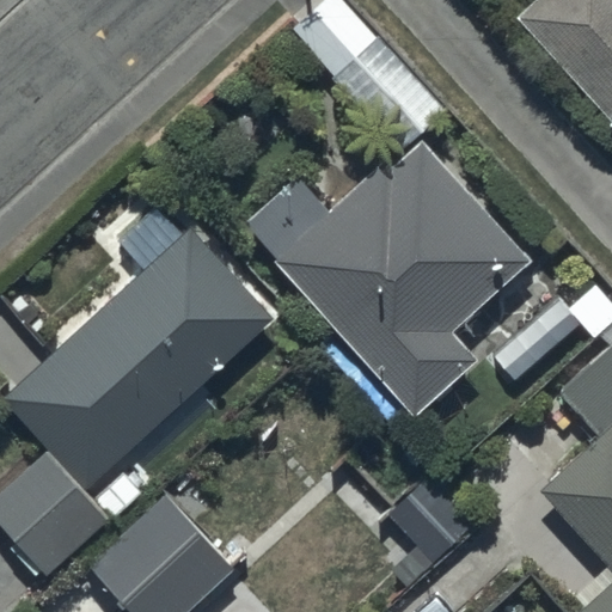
[(446,112),(340,0),(322,0),(294,28),(338,75),(330,83),(399,157),(446,112)]
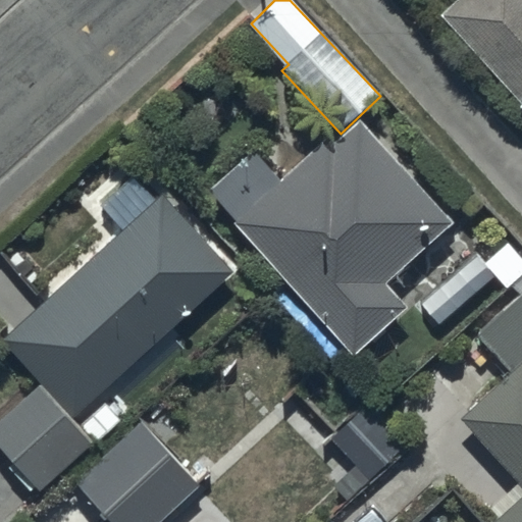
[(521,0),(459,0),(440,17),(521,107),(521,0)]
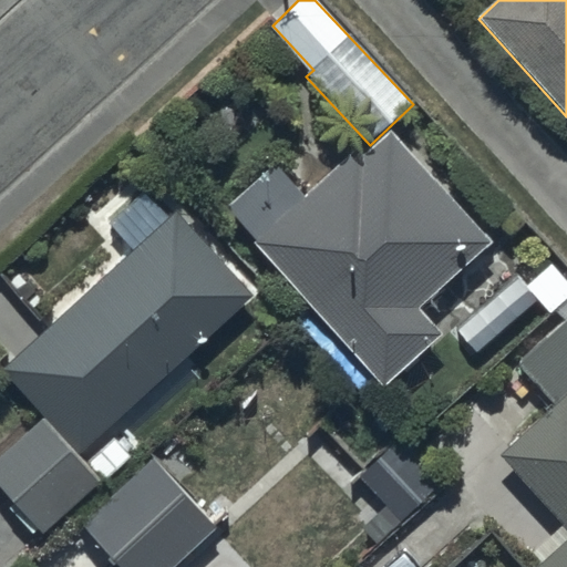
[(492,241),(392,131),(364,156),(358,148),(302,198),(272,165),(223,210),(384,390),(444,336),(419,308),(492,241)]
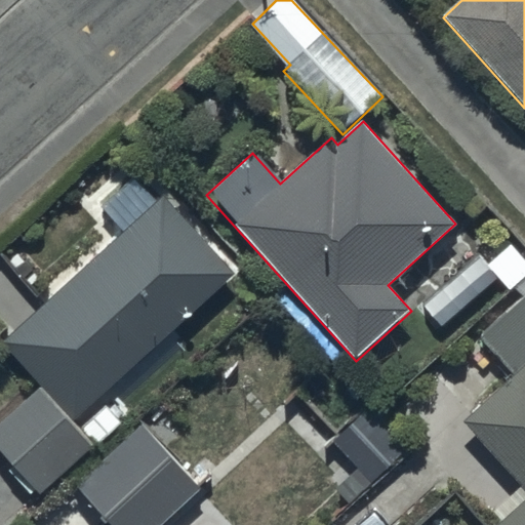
[(235,274),(163,196),(2,344),(43,389),(0,428),(0,450),(42,496),(95,447),(72,422),(235,274)]
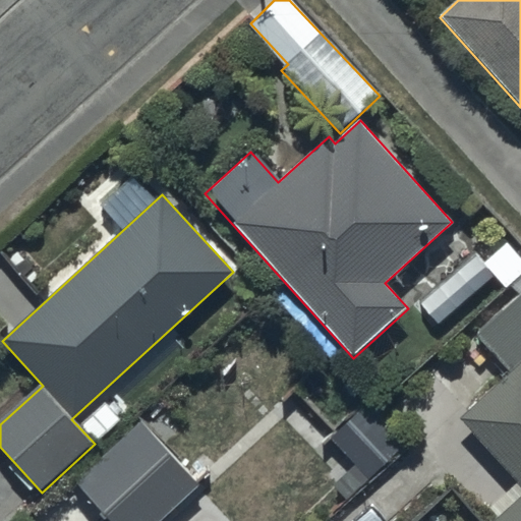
[(416,299),(439,325),(494,275),(506,289),(520,276),(520,261),(508,246),(486,266),(472,250),(416,299)]
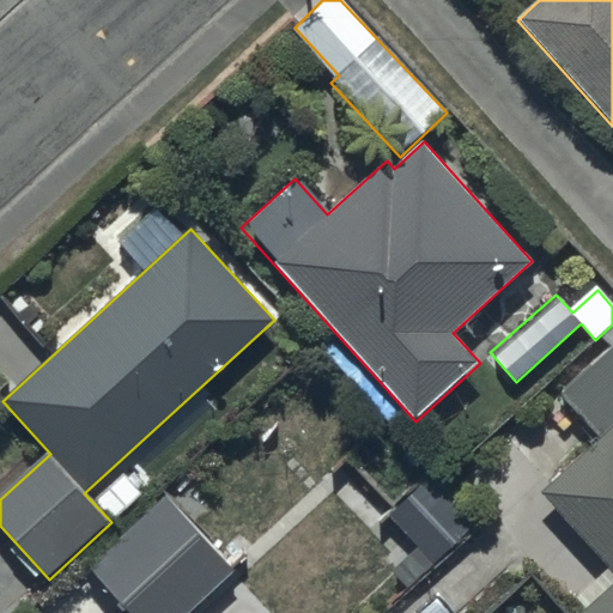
[(612,612),(612,345),(557,395),(599,442),(540,493),(612,575),(612,587),(583,612),(612,612)]
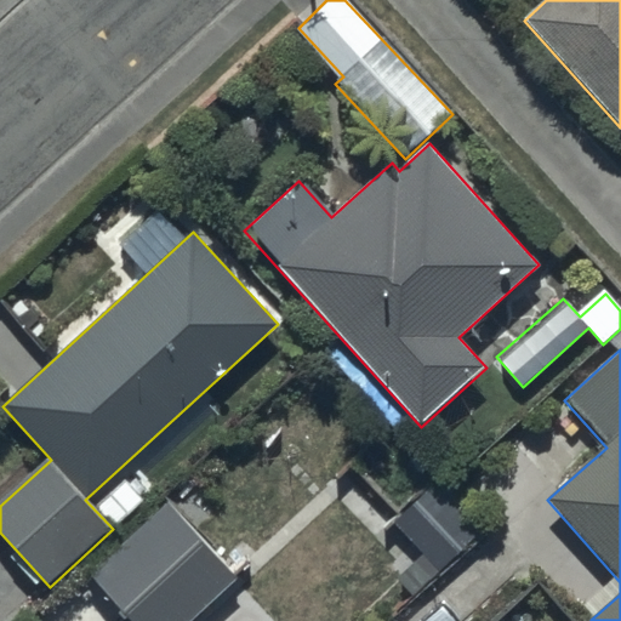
[(440,573),(479,533),(429,484),(391,523),(440,573)]
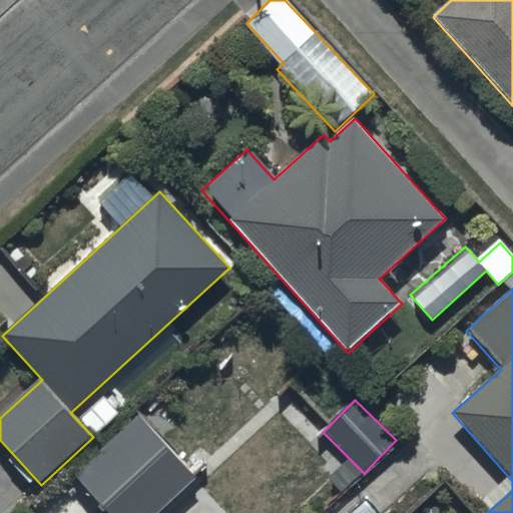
[(137,416),(73,475),(108,512),(158,512),(196,479),(137,416)]
